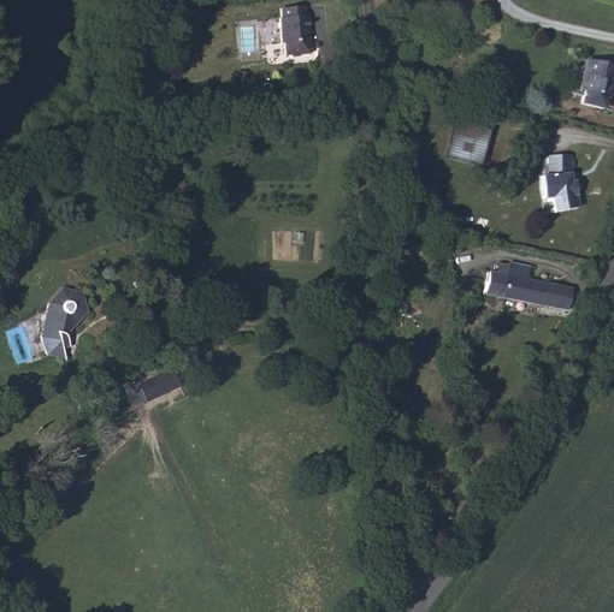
[(310,6),(284,7),(284,16),(282,19),(284,41),(287,42),(288,54),(294,57),(301,55),(303,53),(314,52),(310,6)]
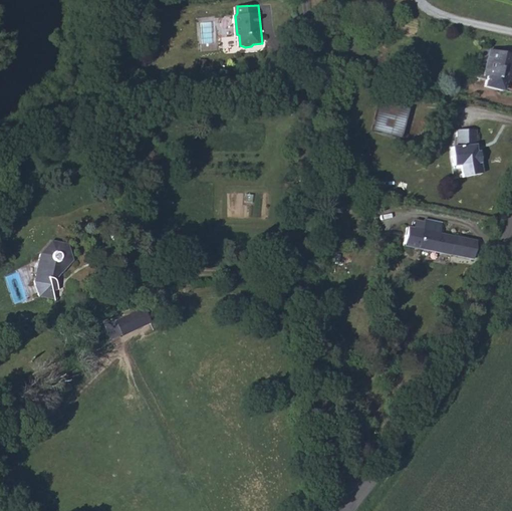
[(511,50),(503,48),(501,59),(504,60),(499,84),(511,87),(511,50)]
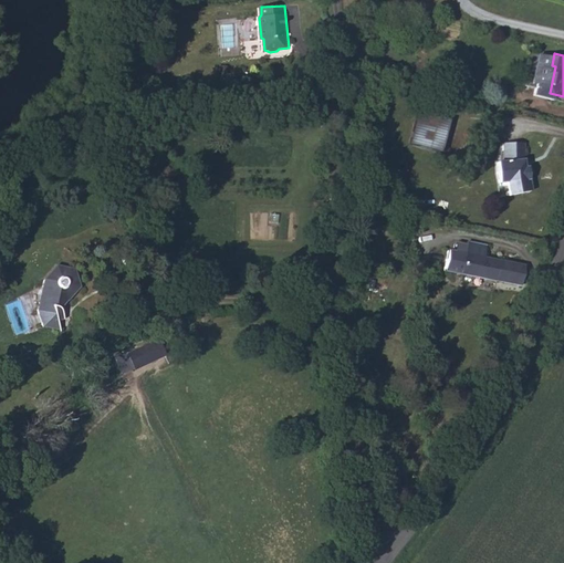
[(451,118),(419,111),(410,142),(442,149),(451,118)]
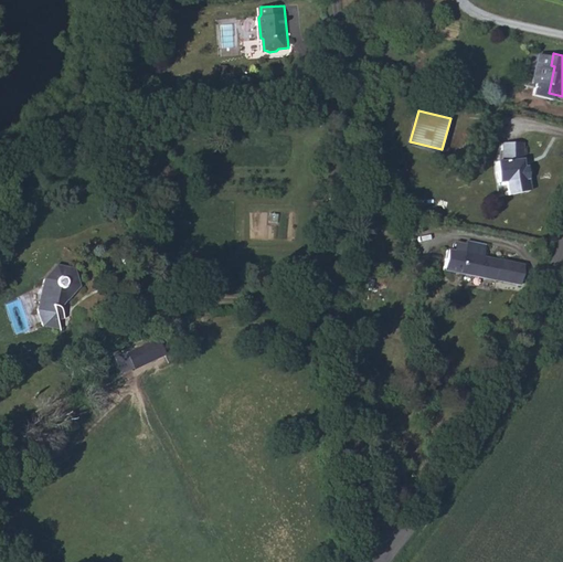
[(511,179),(514,191),(532,187),(530,175),(529,161),(526,161),(527,140),(506,140),(507,156),(500,158),(502,178),(511,179)]
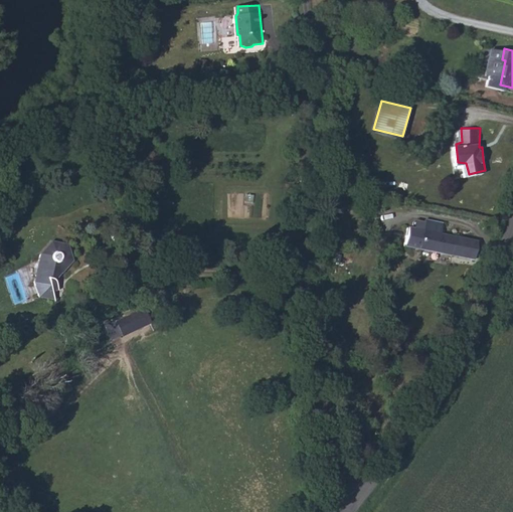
[(445,219),(426,216),(426,219),(416,217),(415,225),(408,223),(404,243),(476,259),(480,237),(443,230),(445,219)]
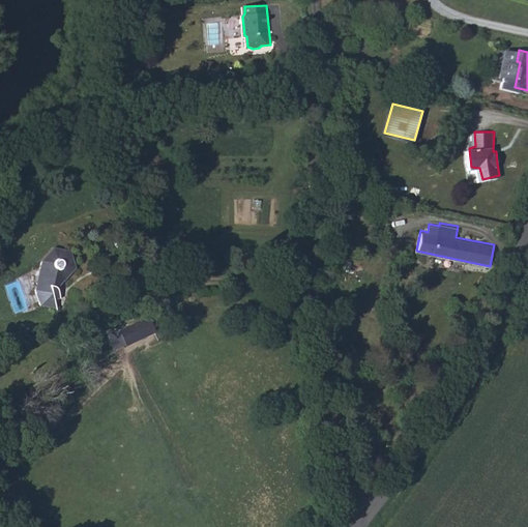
[(47,289),(48,280),(44,274),(50,270),(58,280),(74,280),(83,263),(72,249),(54,247),(33,265),(26,282),(37,290),(40,286),(47,289)]
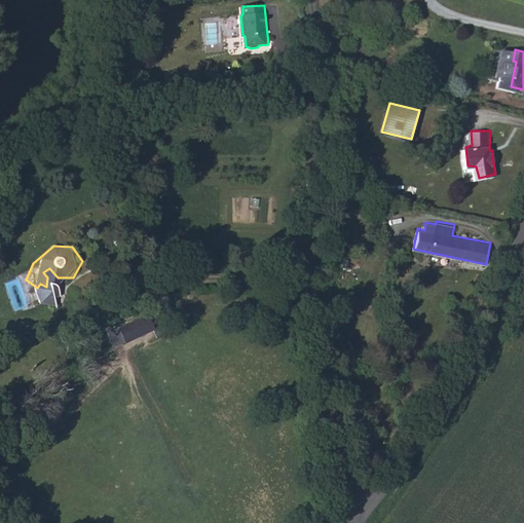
[(43,272),(47,277),(47,276),(58,277),(49,268),(43,272)]
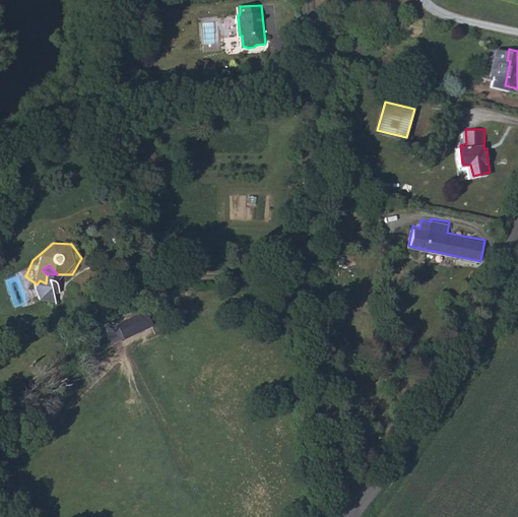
[(147,308),(106,324),(113,340),(153,324),(147,308)]
